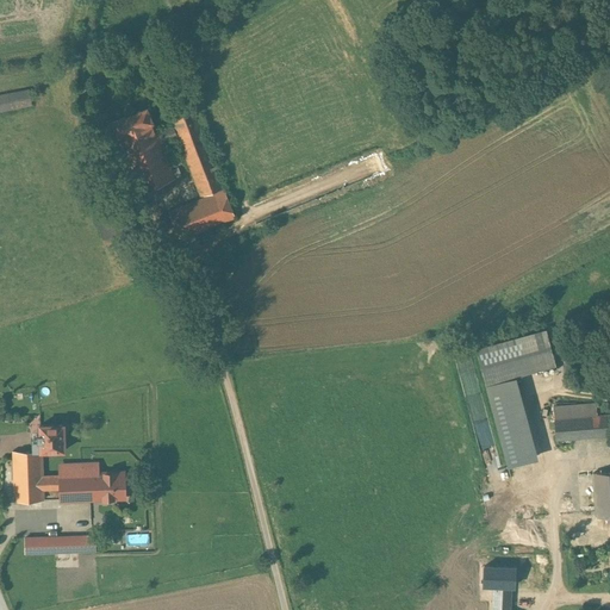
[(0,110),(31,107),(29,91),(0,93),(0,110)]
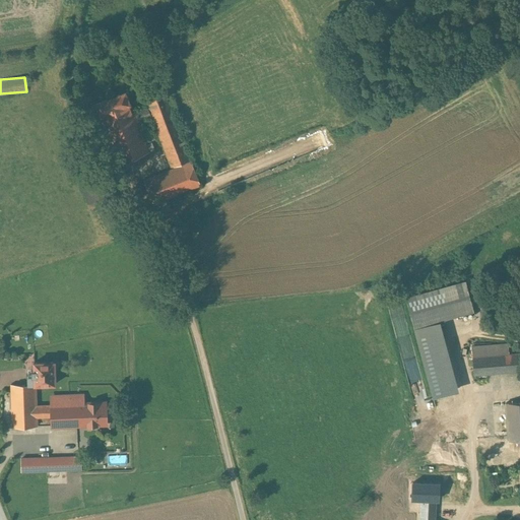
[(125,91),(95,104),(119,164),(148,151),(137,122),(133,113),(125,91)]
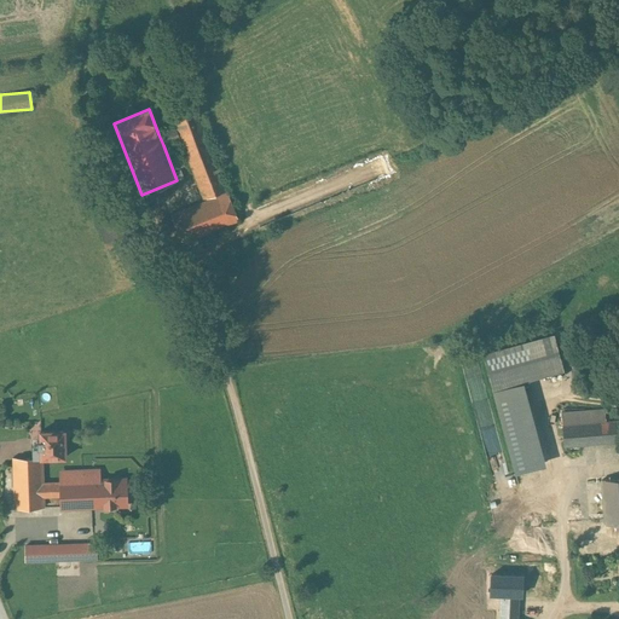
[(197,109),(173,119),(177,127),(158,134),(163,145),(180,138),(206,201),(173,214),(184,241),(229,223),(212,181),(224,177),(197,109)]
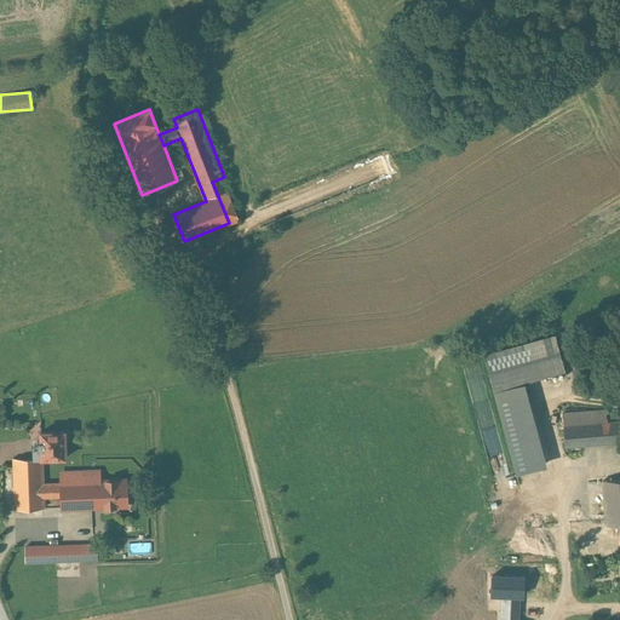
[(555,336),(484,354),(517,472),(541,466),(517,384),(564,369),(555,336)]
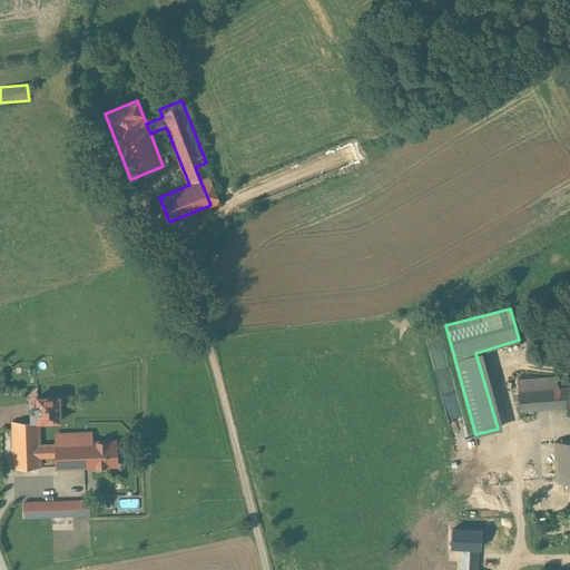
[(557,376),(517,379),(519,410),(569,405),(569,385),(558,386),(557,376)]
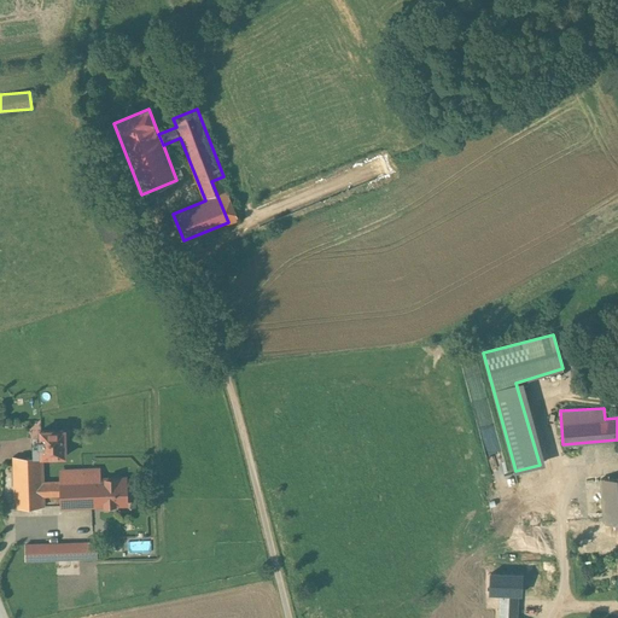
[(64,430),(40,430),(41,439),(39,439),(39,443),(33,443),(33,456),(40,456),(41,456),(65,456),(64,430)]
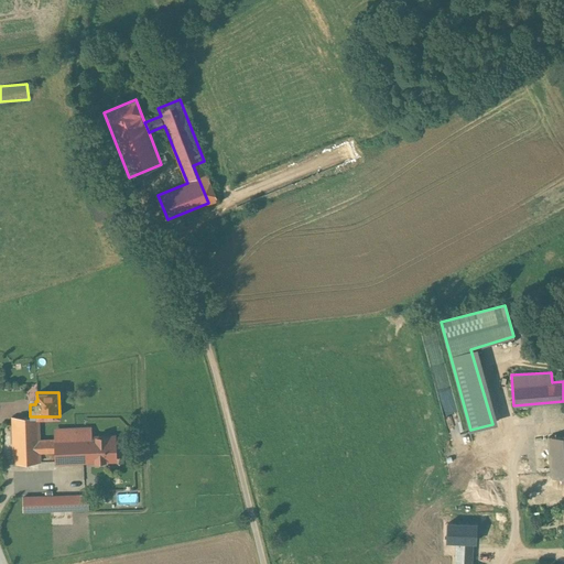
[(39,440),(38,416),(36,416),(30,416),(13,418),(14,463),(39,462),(39,452),(56,452),(56,462),(94,461),(94,437),(89,437),(89,429),(55,430),(56,440),(39,440)]
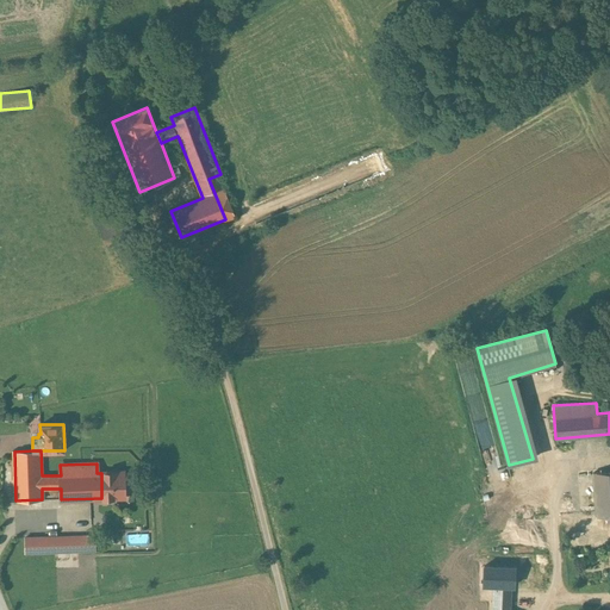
[(609,470),(593,472),(598,541),(609,539),(609,470)]
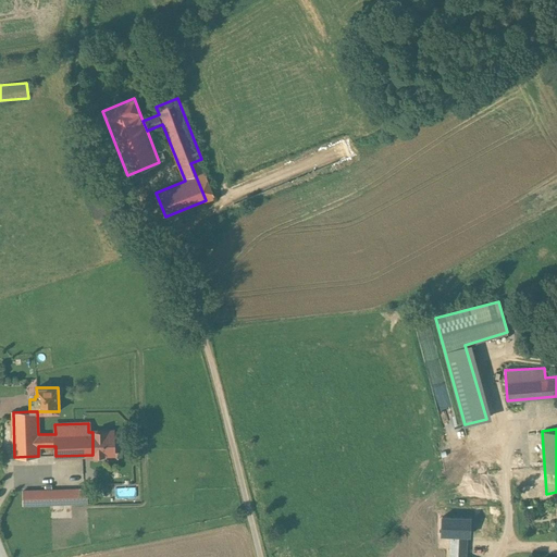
[(113,432),(93,432),(93,455),(113,455),(113,432)]
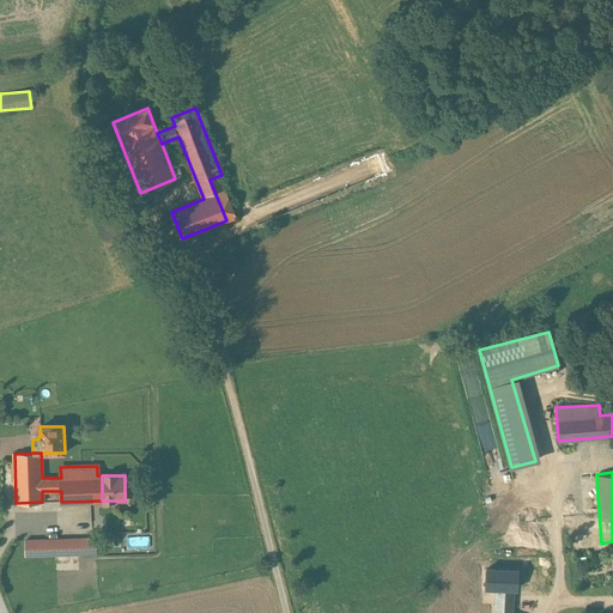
[(96,539),(25,541),(25,556),(97,554),(96,539)]
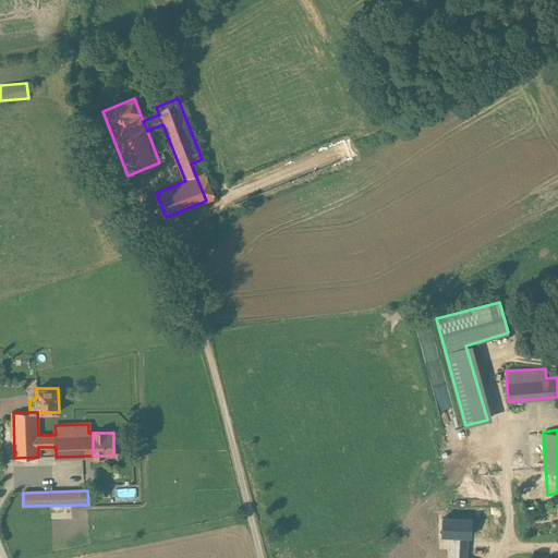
[(468,557),(469,516),(438,516),(438,535),(450,536),(449,557),(468,557)]
